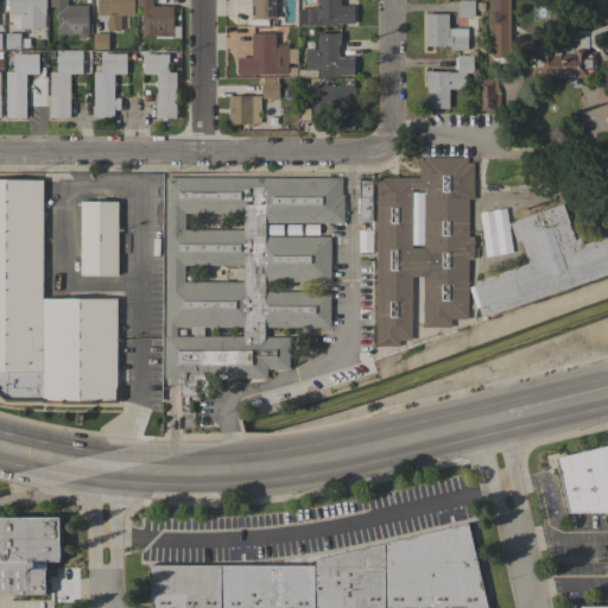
[(12,0),(46,0),(46,16),(45,16),(45,29),(17,29),(12,16),(12,0)]
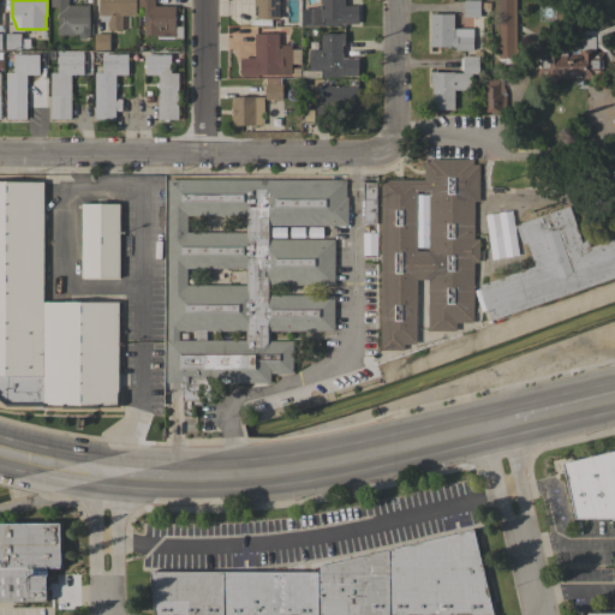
[(89,5),(89,35),(87,39),(81,40),(77,35),(57,35),(58,28),(59,28),(59,7),(51,7),(51,0),(69,0),(69,5),(89,5)]
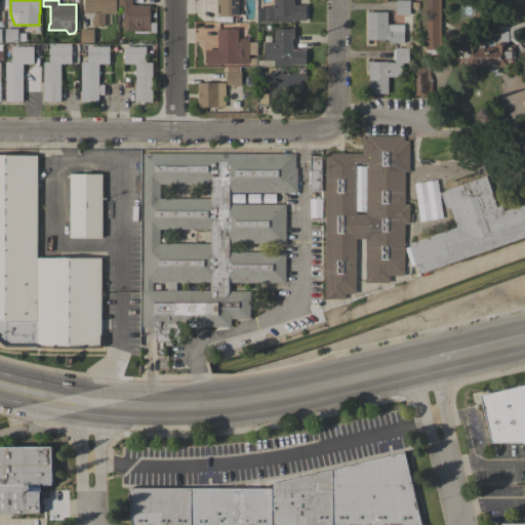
[(116,0),(116,13),(105,13),(105,26),(92,26),(92,18),(85,18),(85,13),(85,0),(116,0)]
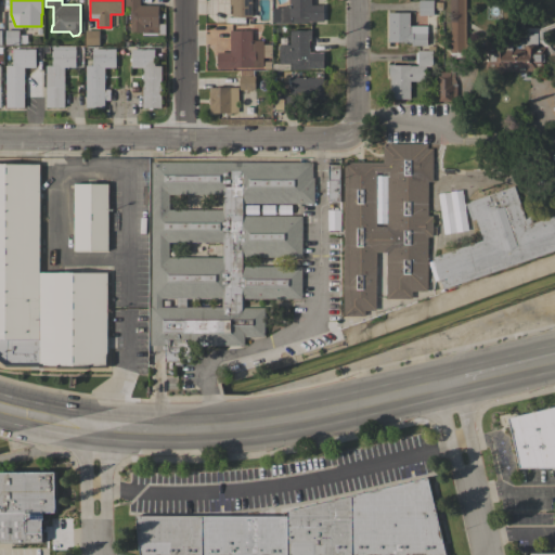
[(158,5),(158,24),(165,24),(165,29),(158,29),(158,34),(142,34),(142,31),(130,31),(130,26),(131,26),(130,7),(125,7),(125,0),(140,0),(140,5),(158,5)]
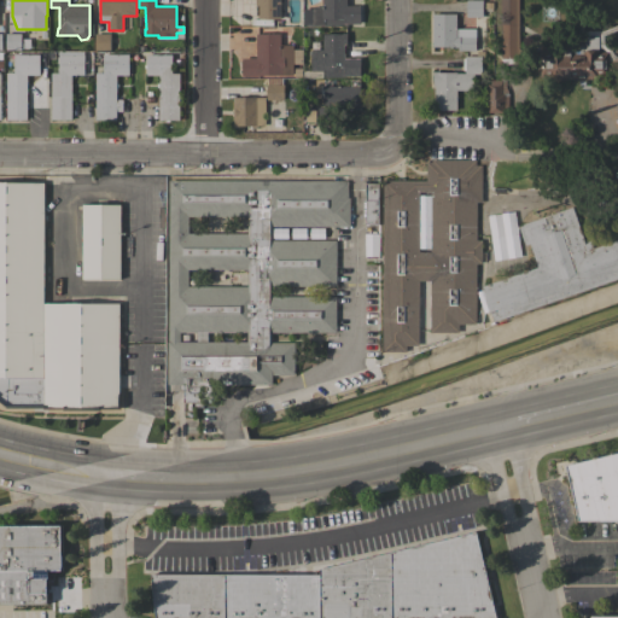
[(280,0),(280,19),(258,19),(258,6),(256,6),(255,0),(280,0)]
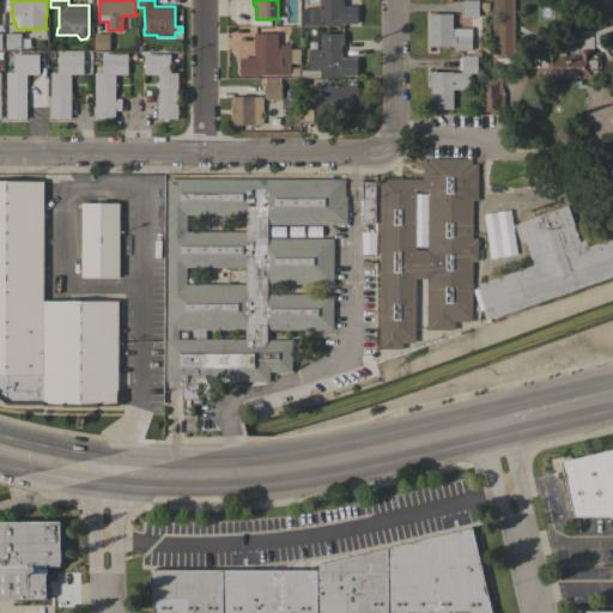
[(320,0),(344,0),(344,6),(357,6),(358,24),(340,24),(335,25),(322,25),(322,24),(310,24),(310,8),(320,5),(320,0)]
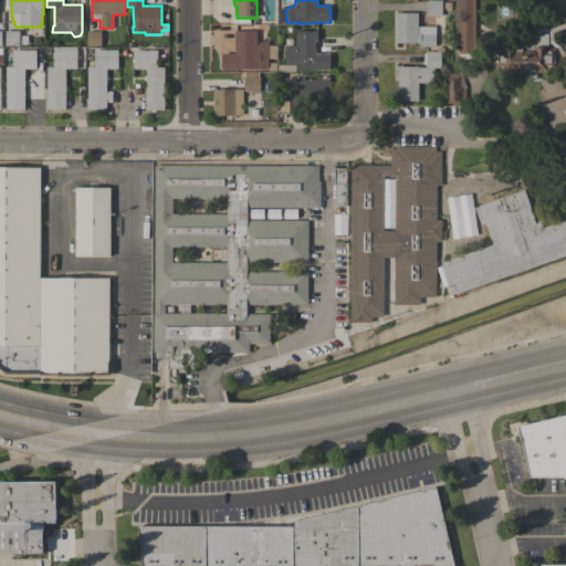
[(427,16),(427,0),(442,0),(442,16),(427,16)]
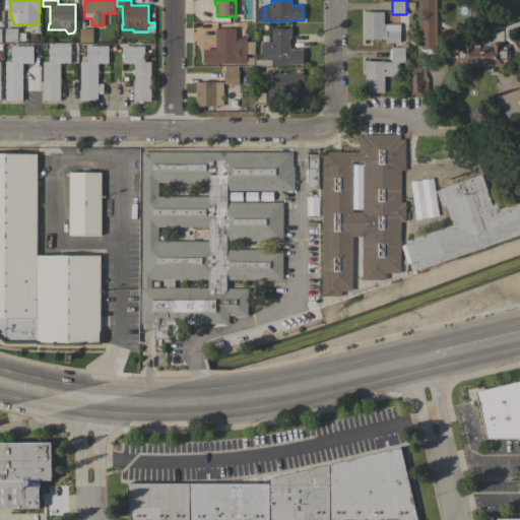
[(421,0),(437,0),(437,48),(421,48),(421,0)]
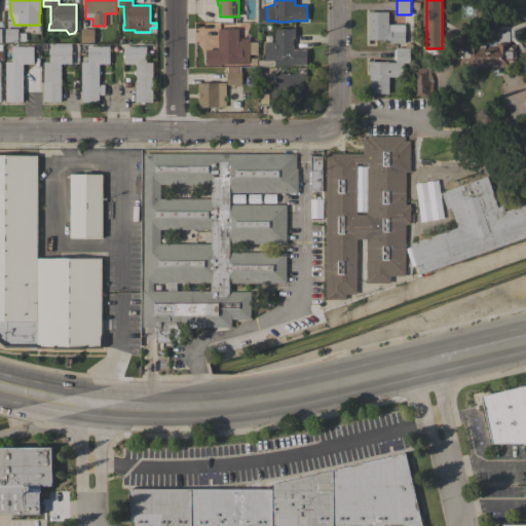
[(368,12),(388,12),(388,25),(405,25),(405,43),(388,43),(388,40),(368,40),(368,12)]
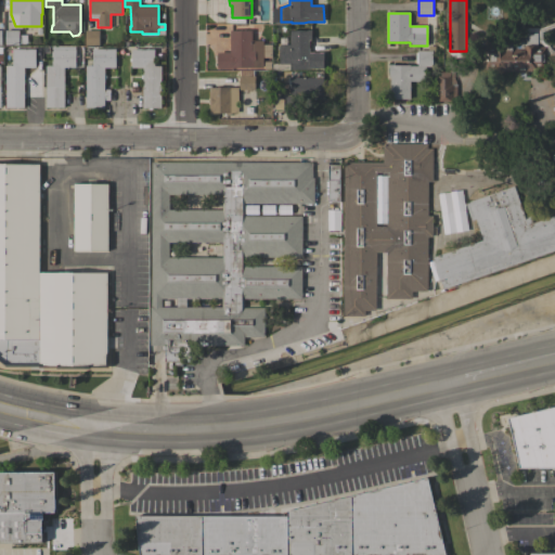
[(486,72),(486,40),(519,39),(519,27),(543,27),(554,22),(554,26),(542,31),(542,38),(547,42),(552,50),(554,51),(554,67),(546,67),(546,69),(537,69),(537,72),(486,72)]
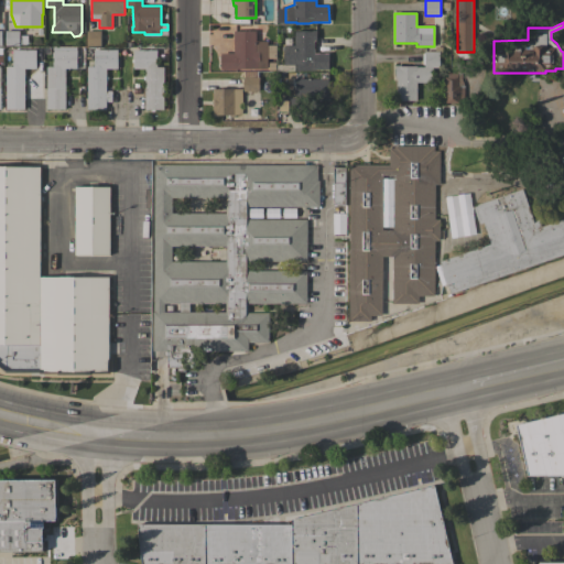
[(295,45),(294,31),(312,31),(312,30),(316,30),(316,41),(314,41),(314,53),(328,53),(329,69),(314,69),(314,64),(299,64),(299,71),(281,71),(281,65),(284,65),(284,51),(282,51),(282,46),(284,46),(284,45),(295,45)]
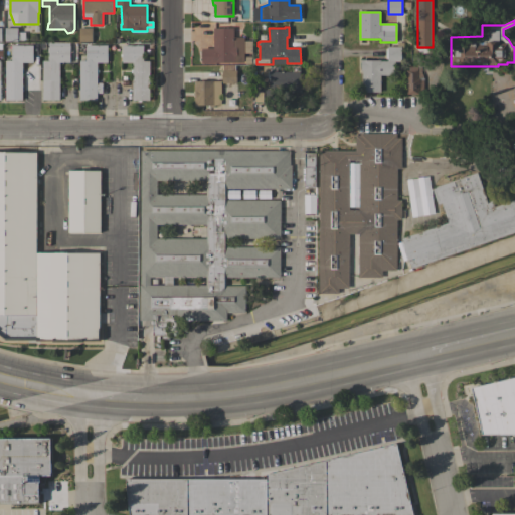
[(17,28),(17,32),(25,32),(25,40),(17,40),(17,41),(5,42),(5,28),(17,28)]
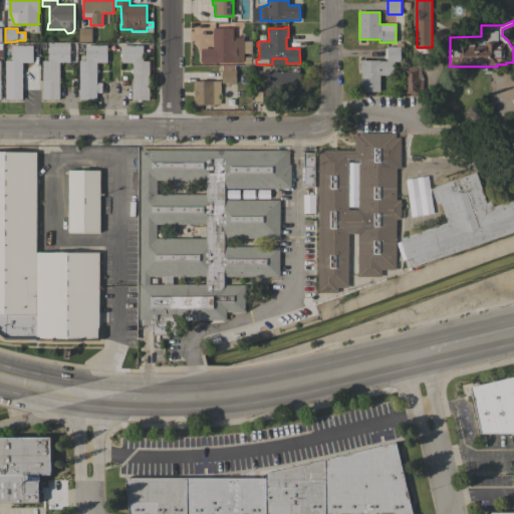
[(79,42),(79,28),(91,28),(91,42),(79,42)]
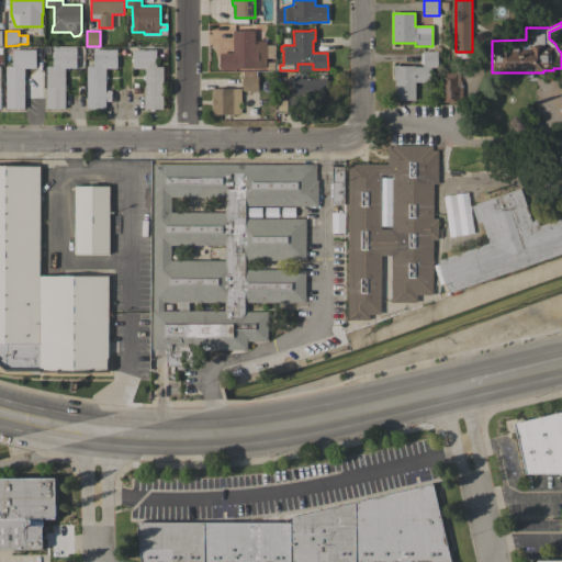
[(233,53),(233,31),(255,31),(255,41),(266,41),(267,68),(221,69),(220,53),(233,53)]
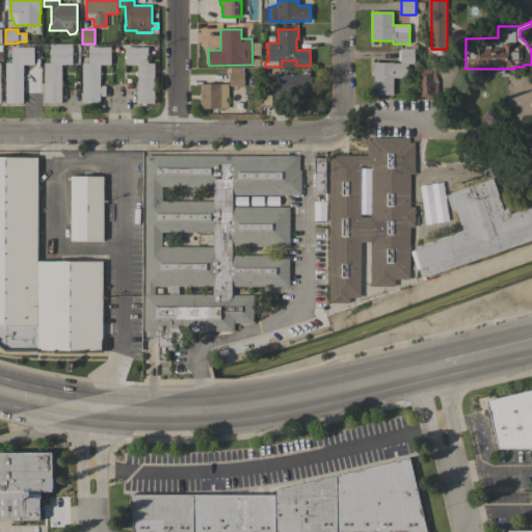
[(61,103),(44,103),(44,63),(50,63),(50,47),(60,47),(60,44),(73,44),(73,45),(78,45),(78,51),(72,51),(72,64),(61,64),(61,103)]
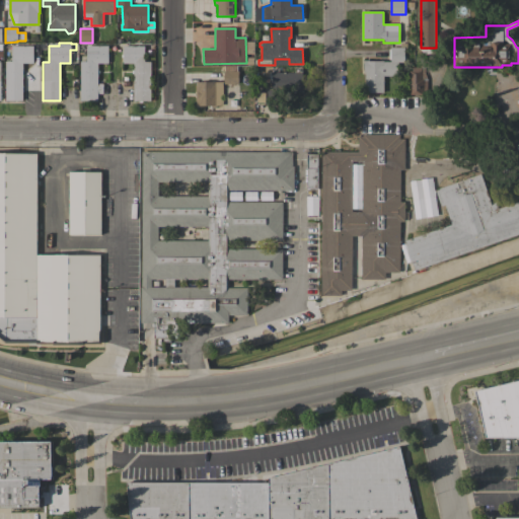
[(33,46),(33,63),(22,63),(22,100),(5,100),(5,64),(3,64),(3,57),(6,57),(6,61),(12,61),(12,46),(33,46)]
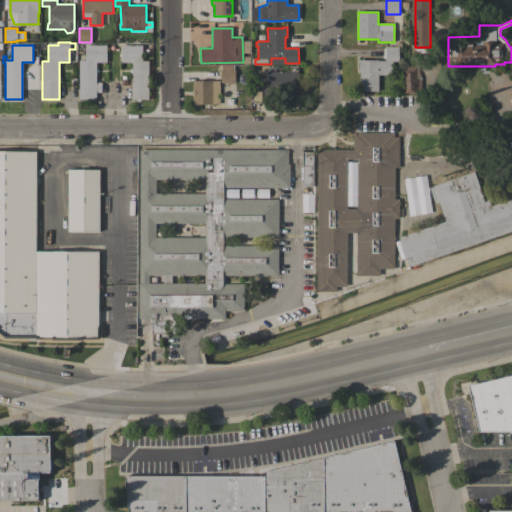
[(79,61),(85,61),(85,45),(106,45),(106,62),(96,62),(96,82),(101,82),(101,92),(96,92),(96,99),(79,99),(79,61)]
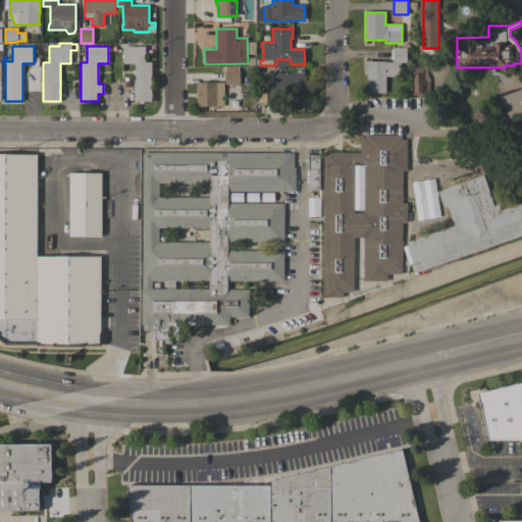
[(151,102),(134,101),(134,63),(123,63),(123,46),(145,46),(145,62),(152,62),(151,102)]
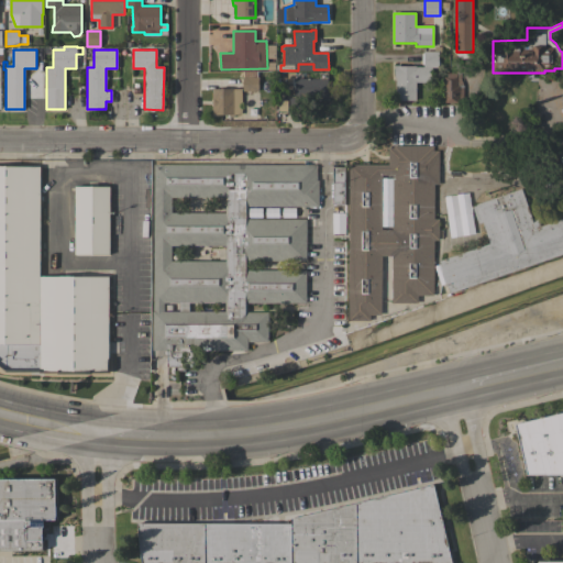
[(416,100),(396,100),(396,78),(395,78),(395,65),(399,65),(399,66),(416,66),(416,67),(423,67),(423,51),(439,52),(438,67),(432,67),(431,83),(416,83),(416,100)]
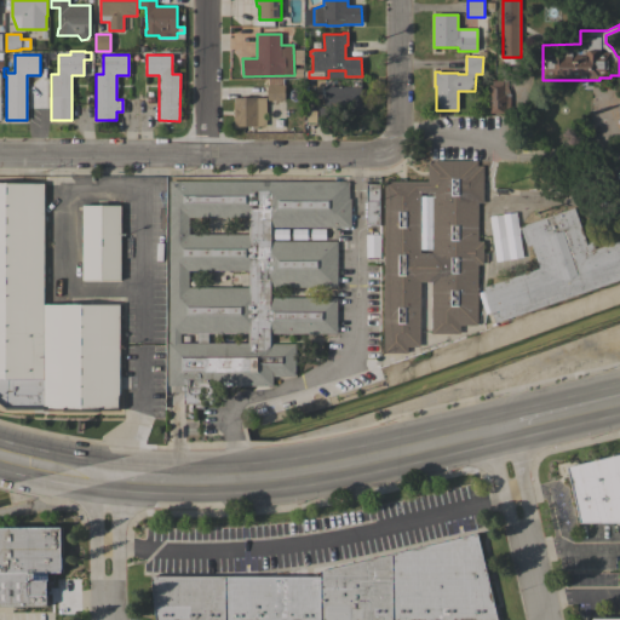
[(283,79),(285,99),(268,101),(268,85),(269,85),(269,79),(283,79)]
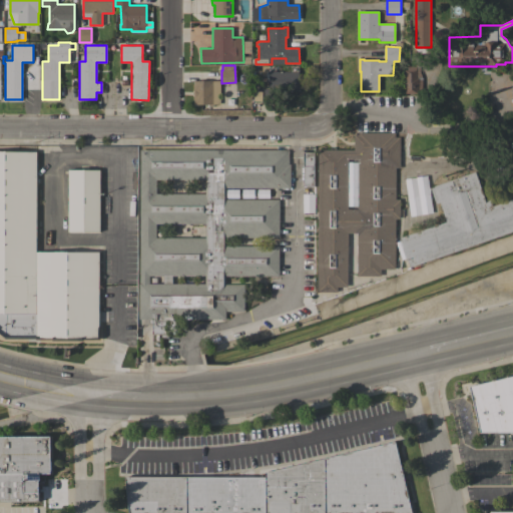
[(281,66),(281,71),(286,71),(286,70),(290,70),(290,71),(292,71),(292,66),(299,66),(299,88),(279,88),(279,102),(265,102),(265,90),(262,90),(262,66),(281,66)]
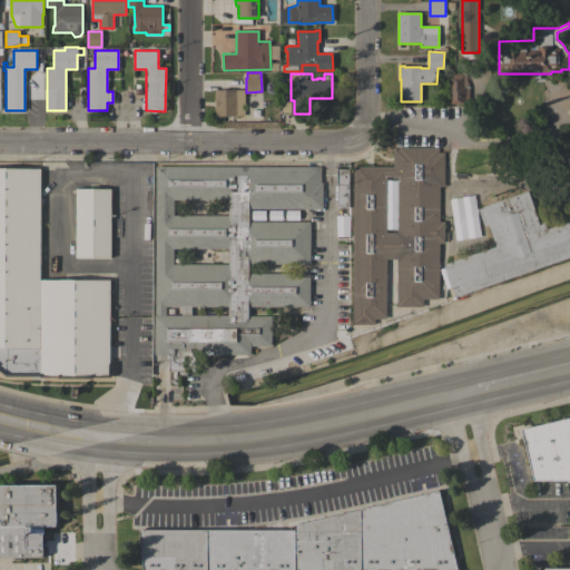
[(469,104),(464,104),(464,105),(449,105),(449,78),(452,78),(452,74),(467,74),(467,78),(469,87),(469,104)]
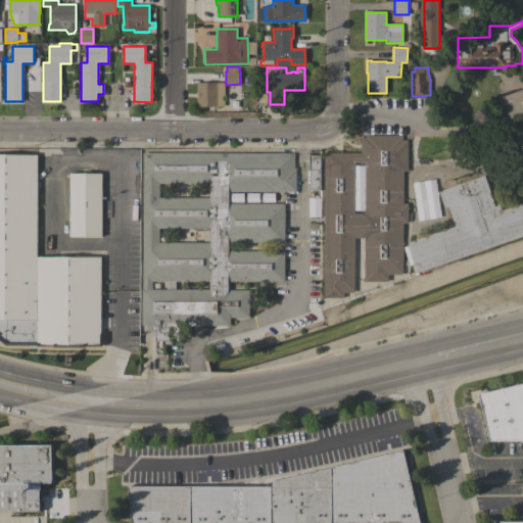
[(225,106),(197,106),(197,83),(225,83),(225,106)]
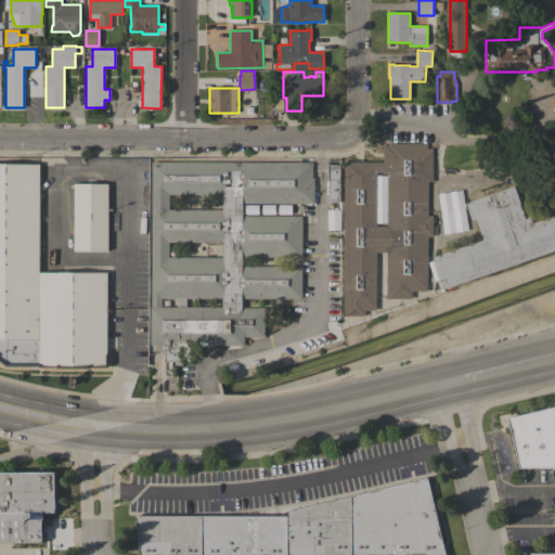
[(344,163),(383,163),(383,146),(388,146),(388,144),(427,144),(427,149),(433,149),(433,181),(427,181),(427,216),(433,216),(431,237),(427,237),(427,292),(412,292),(412,299),(386,299),(386,253),(376,253),(376,311),(364,311),(364,317),(344,317),(344,163)]
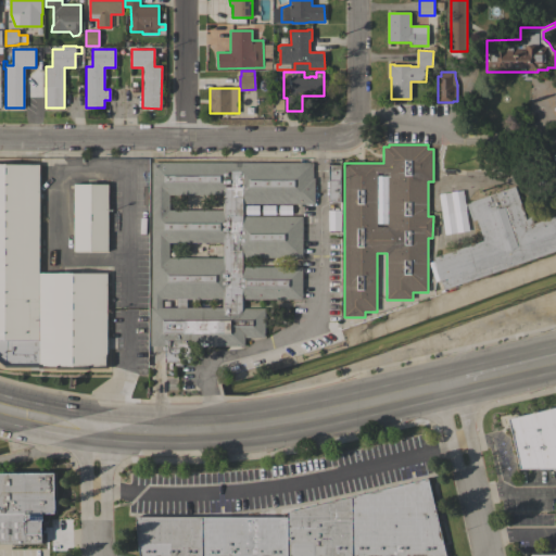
[(314,204),(244,203),(244,205),(254,205),(254,214),(244,214),(244,216),(302,217),(302,257),(244,256),(244,266),(302,267),(302,300),(243,299),(243,308),(265,308),(264,338),(244,337),(244,346),(190,346),(190,363),(182,363),(182,366),(174,366),(174,363),(165,363),(165,349),(162,349),(162,346),(150,346),(152,161),(313,163),(313,178),(315,178),(314,204)]
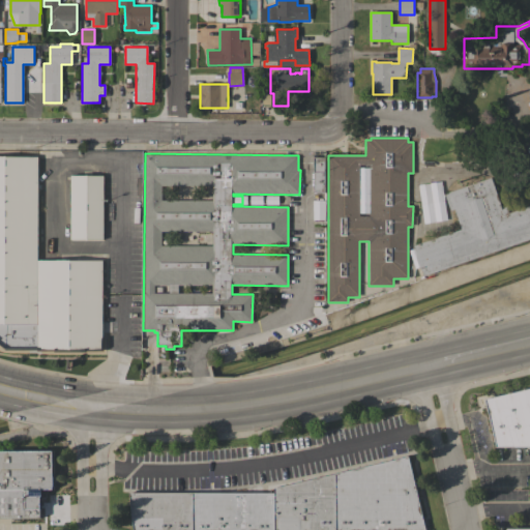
[(37,260),(102,260),(101,351),(37,351),(37,349),(4,349),(0,346),(0,155),(38,156),(37,260)]
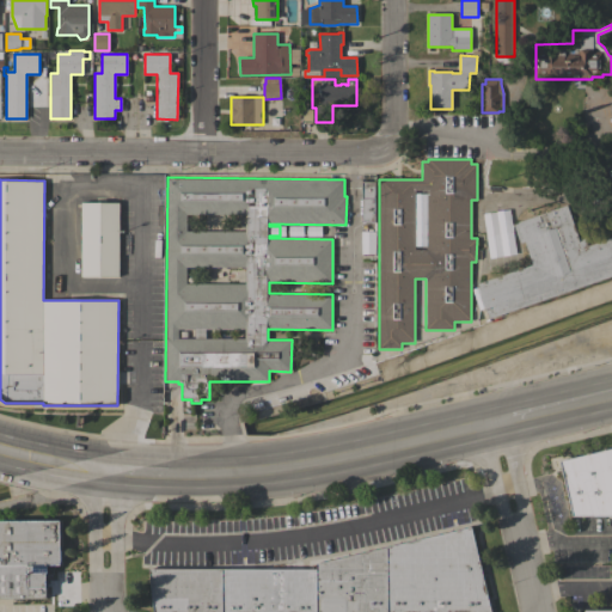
[(374,222),(361,221),(361,182),(374,182),(374,222)]
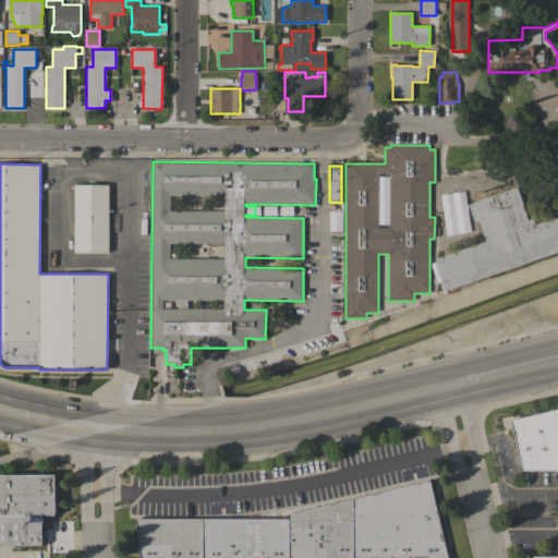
[(108,252),(74,252),(74,184),(109,184),(108,252)]
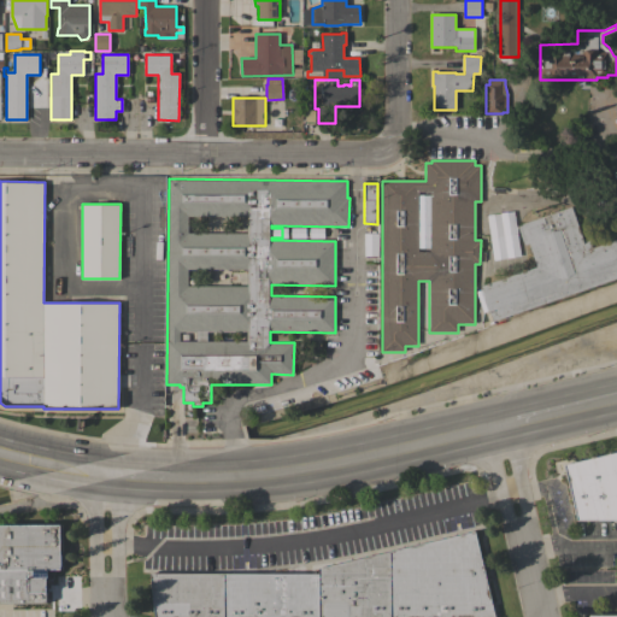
[(616,277),(493,322),(481,286),(536,266),(529,244),(524,245),(517,227),(522,225),(522,224),(571,207),(585,244),(587,241),(589,240),(595,240),(598,241),(599,244),(600,245),(616,239),(616,277)]
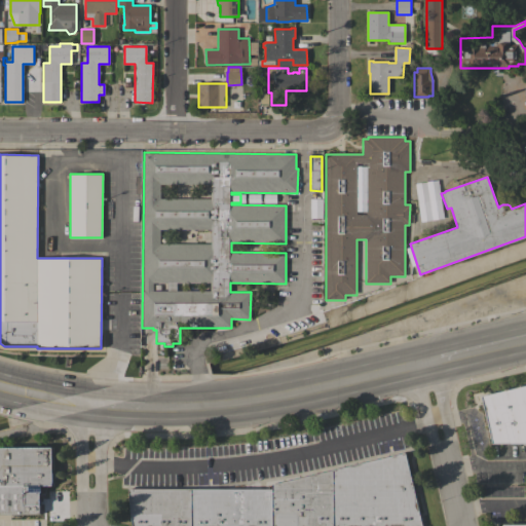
[(419,222),(442,218),(437,180),(414,183),(419,222)]
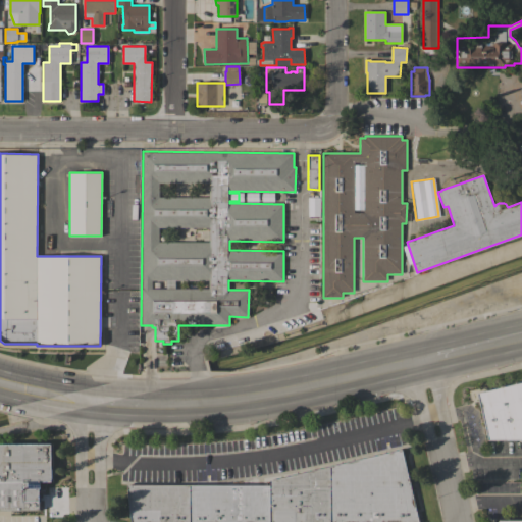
[(477,394),(521,382),(521,440),(488,440),(477,394)]
